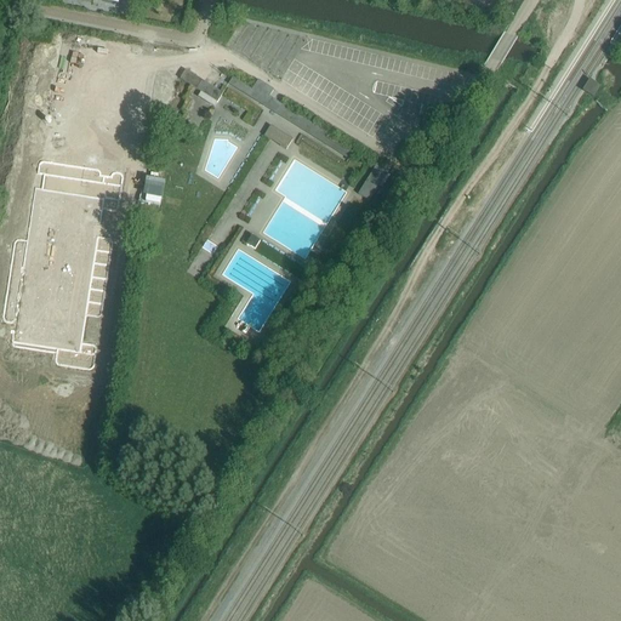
[(593,97),(599,87),(590,81),(584,91),(593,97)]
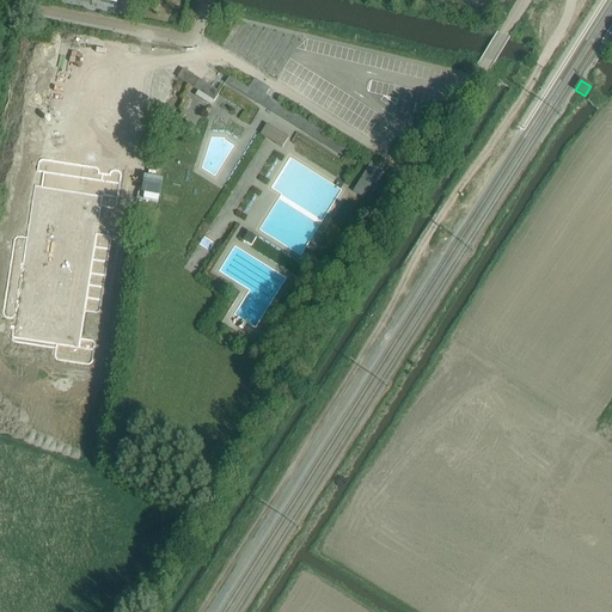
[(207,87),(204,92),(221,101),(222,96),(207,87)]
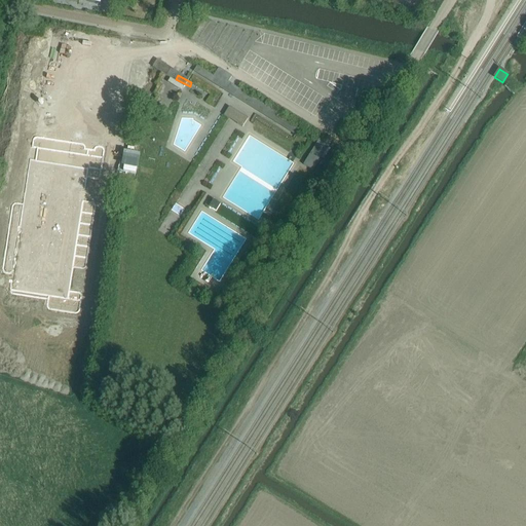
[(35,137),(34,143),(33,148),(38,149),(36,160),(31,159),(24,204),(14,202),(2,274),(13,275),(10,295),(49,301),(47,310),(81,315),(84,294),(72,292),(75,269),(88,271),(99,203),(86,201),(89,178),(102,180),(107,148),(35,137)]
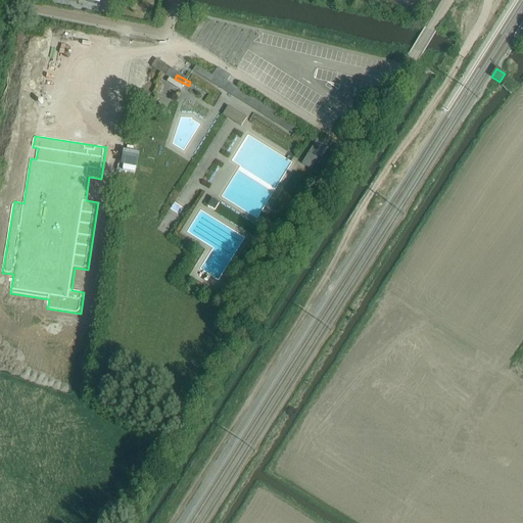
[(311,170),(316,161),(327,145),(317,139),(313,146),(301,163),(311,170)]
